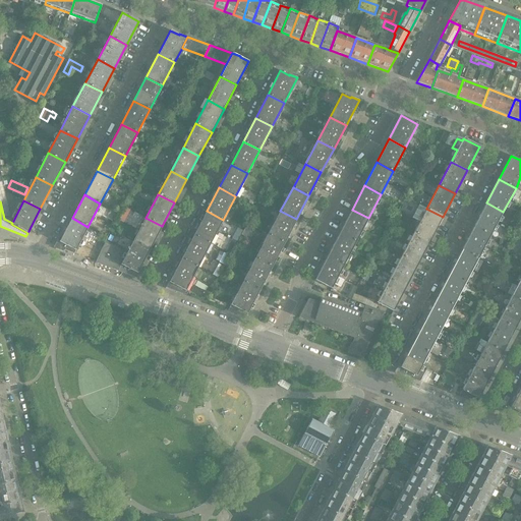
[(486,203),(474,227),(490,235),(503,212),(486,203)]
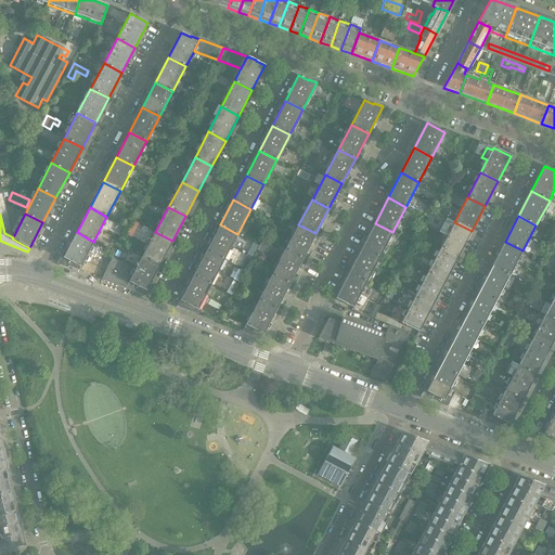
[(447,217),(440,231),(447,235),(454,221),(447,217)]
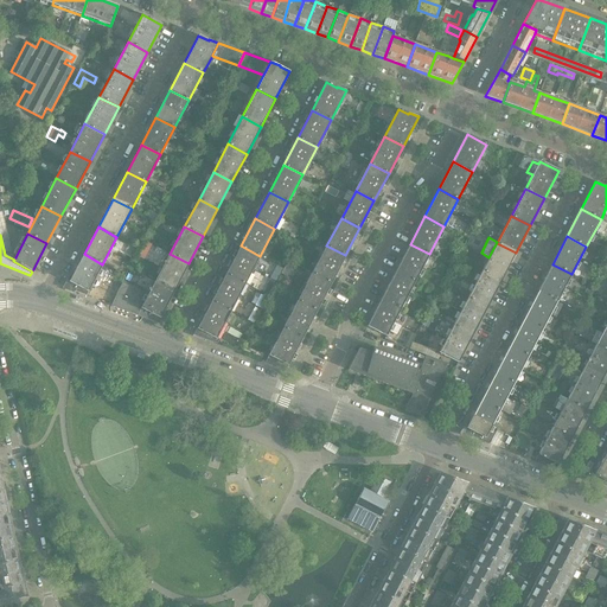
[(497,243),(483,270),(502,280),(516,253),(497,243)]
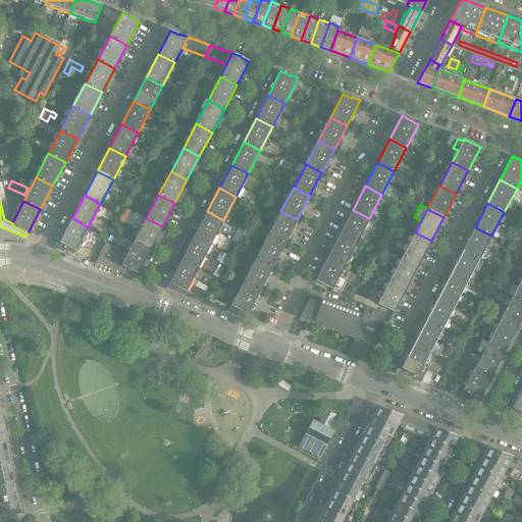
[(353,210),(341,233),(357,242),(369,218),(353,210)]
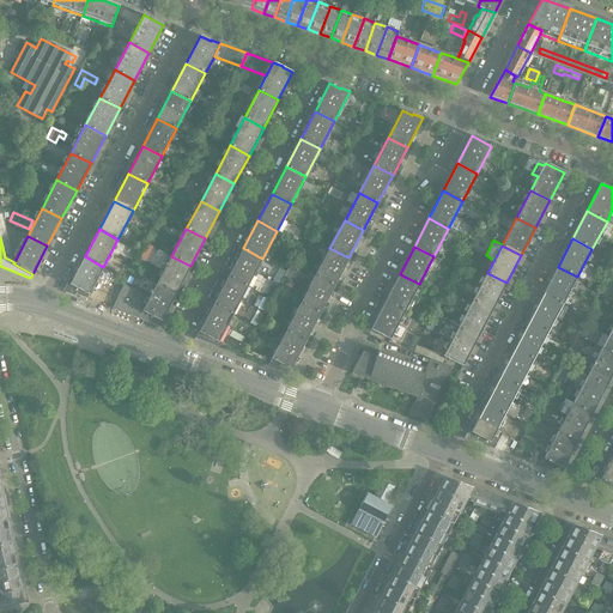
[(243,248),(229,275),(248,286),(262,259),(243,248)]
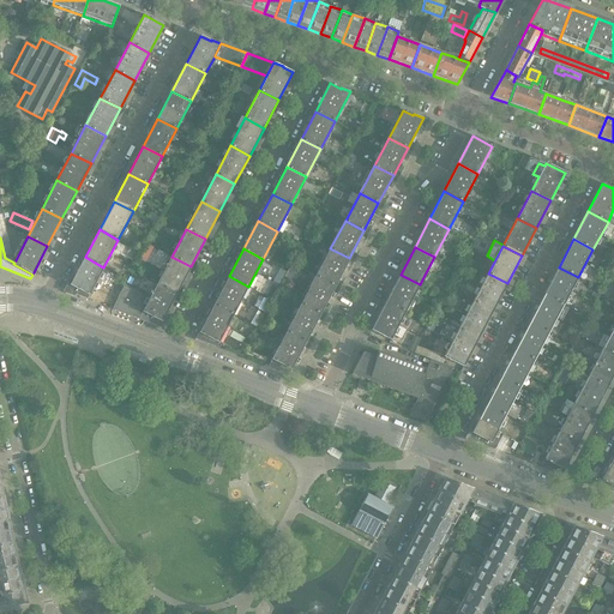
[(330,248),(315,276),(335,286),(349,258),(330,248)]
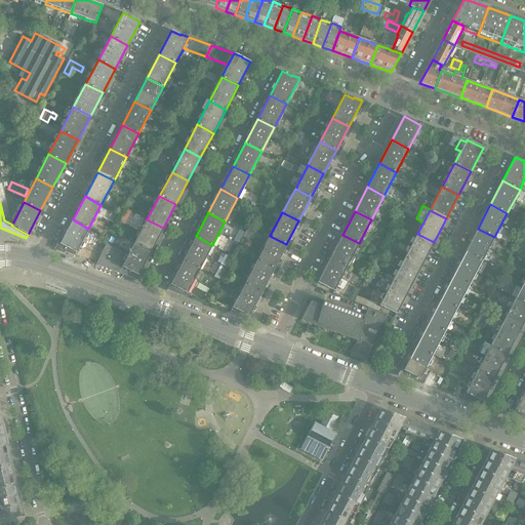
[(73,219),(63,239),(57,249),(75,255),(88,229),(73,219)]
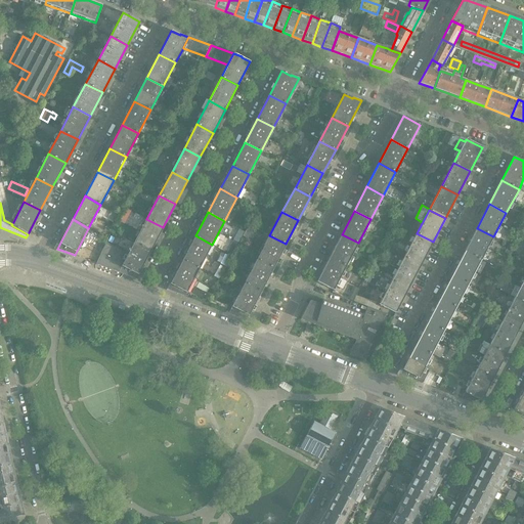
[(146,219),(134,243),(150,251),(163,227),(146,219)]
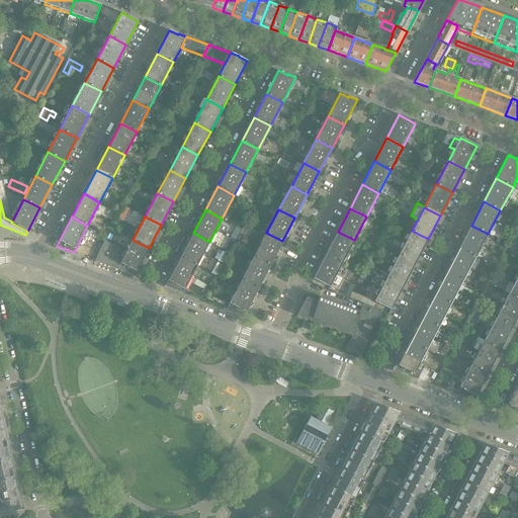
[(471,226),(459,249),(476,257),(488,234),(471,226)]
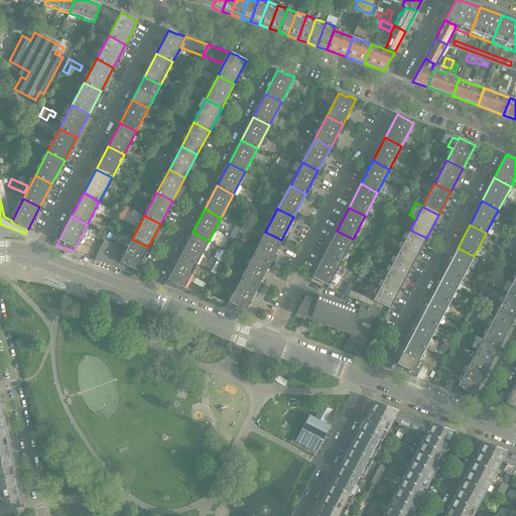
[(410,230),(397,253),(413,261),(426,238),(410,230)]
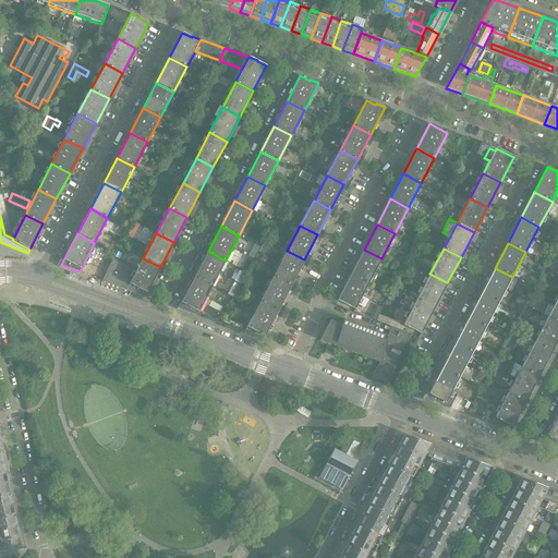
[(364,250),(351,275),(368,283),(381,258),(364,250)]
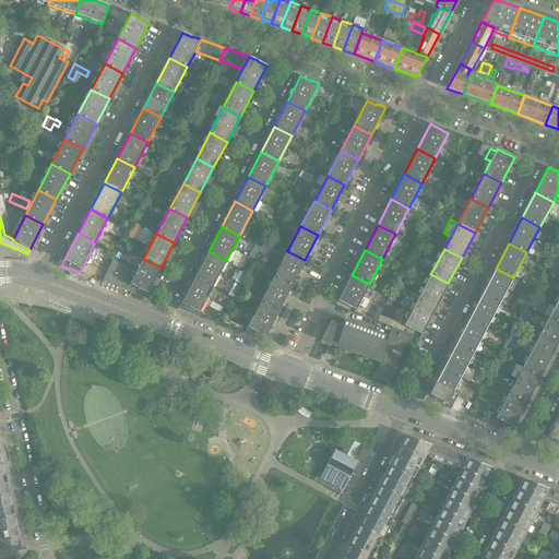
[(209,251),(195,277),(213,286),(226,261),(209,251)]
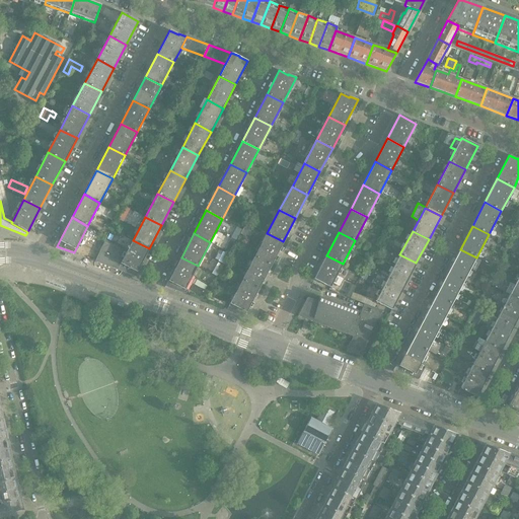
[(267,233),(254,256),(271,266),(283,241),(267,233)]
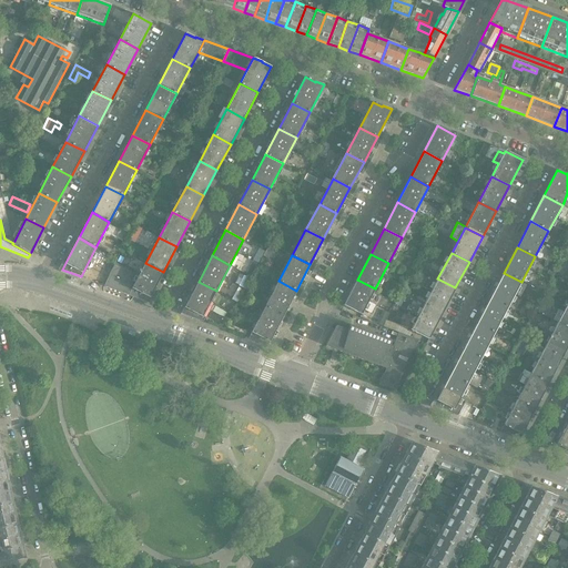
[(252,276),(259,264),(253,261),(246,274),(252,276)]
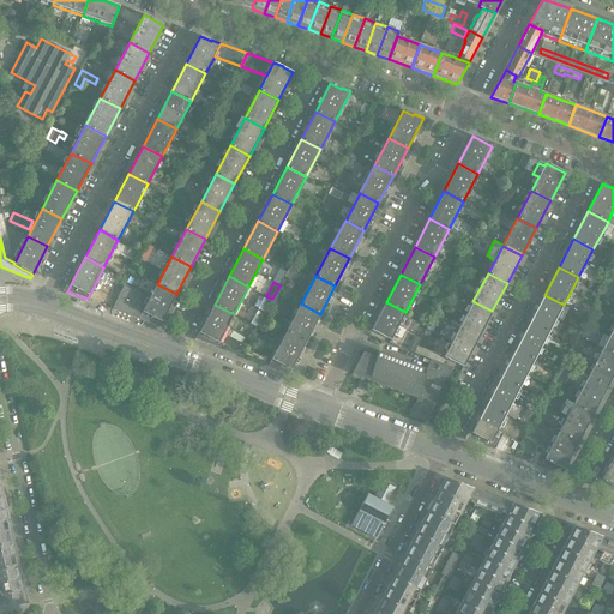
[(160,326),(176,294),(157,284),(150,299),(124,286),(119,295),(113,308),(160,326)]
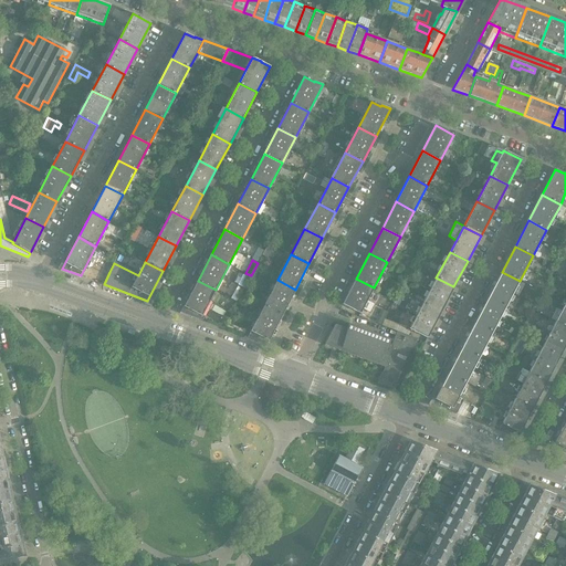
[(502,272),(489,297),(506,306),(520,281),(502,272)]
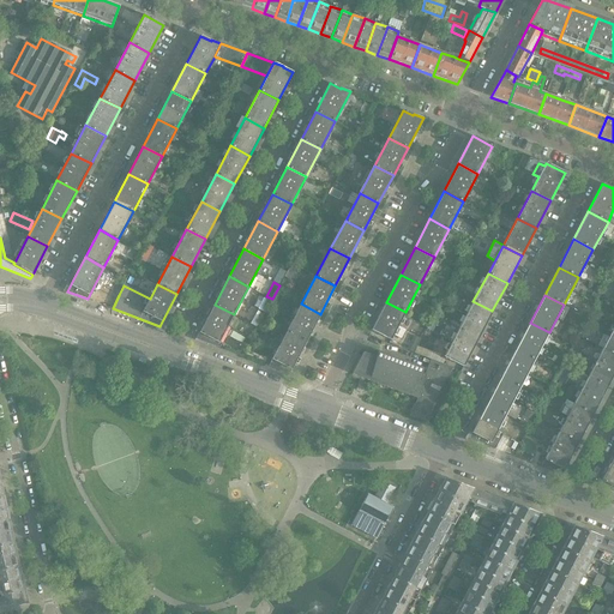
[(473,301),(458,329),(477,339),(492,311),(473,301)]
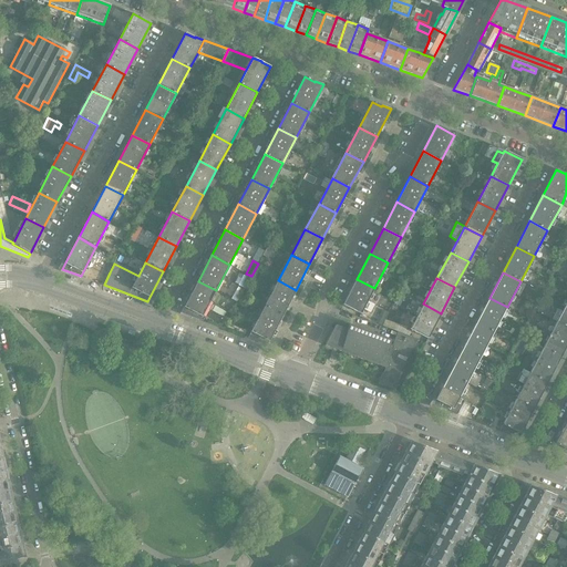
[(357,279),(343,305),(352,310),(361,315),(374,288),(357,279)]
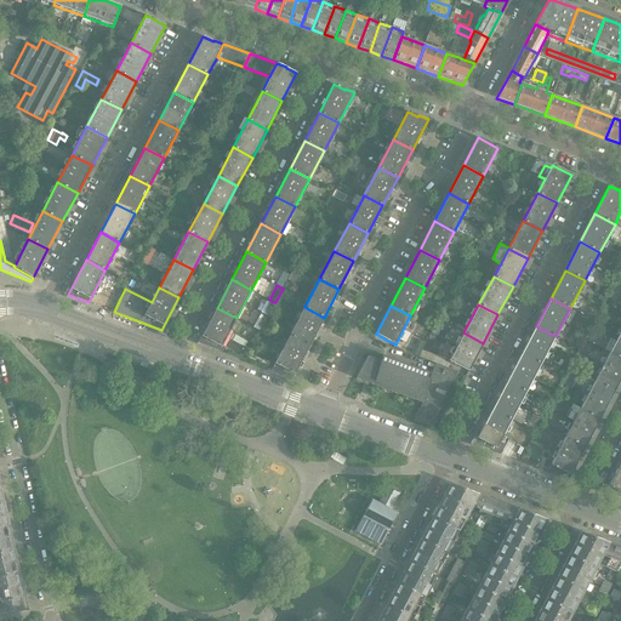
[(305,307),(290,335),(309,346),(324,318),(305,307)]
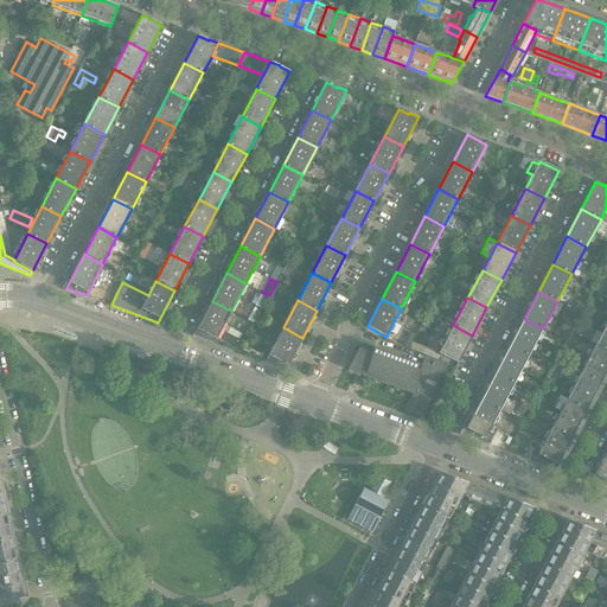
[(212,301),(193,336),(215,343),(231,311),(212,301)]
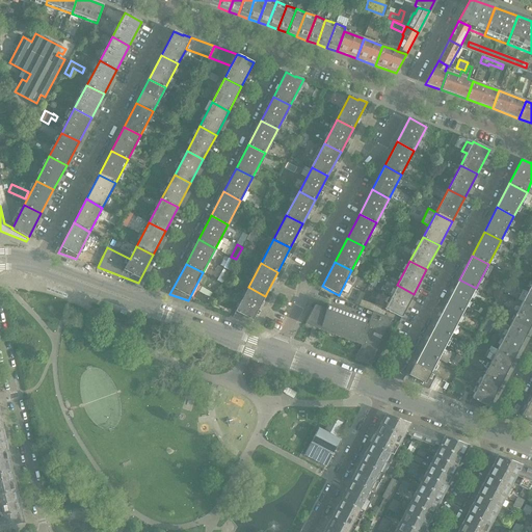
[(459,280),(447,302),(463,312),(476,288),(459,280)]
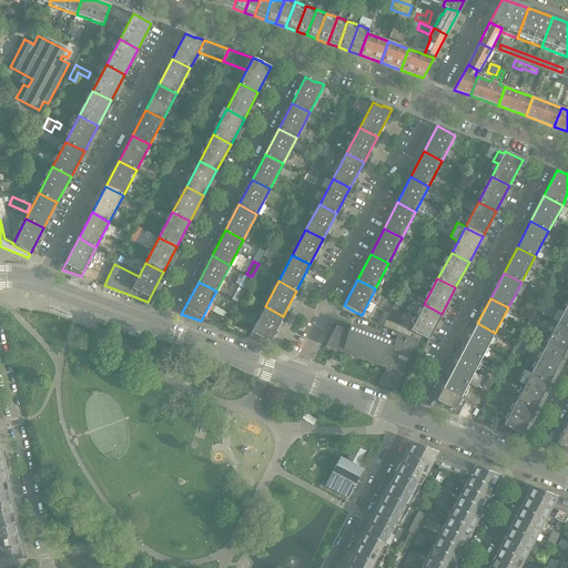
[(567,302),(557,323),(567,328),(567,302)]
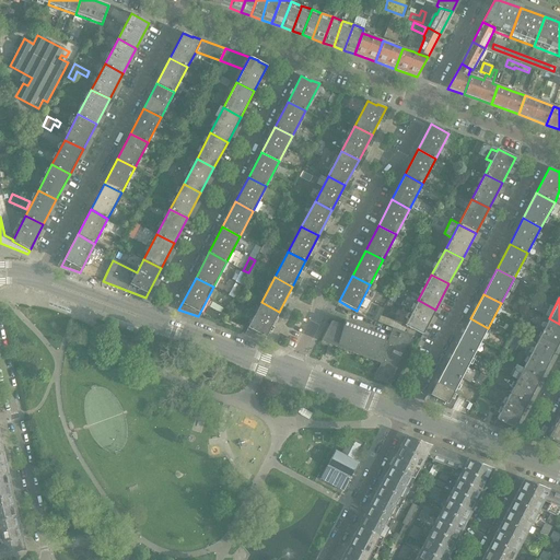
[(435,310),(418,300),(405,326),(412,329),(422,335),(435,310)]
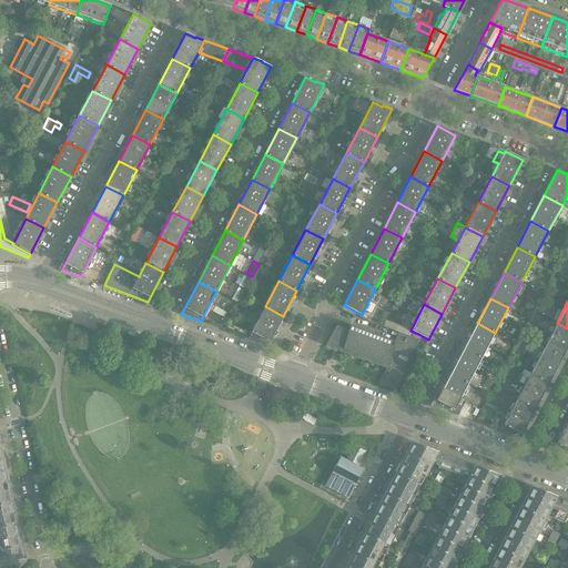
[(536,312),(543,315),(546,308),(539,305),(536,312)]
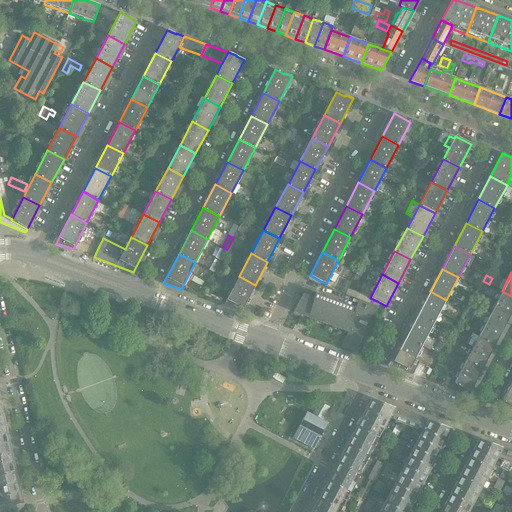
[(239,276),(224,305),(241,311),(255,285),(239,276)]
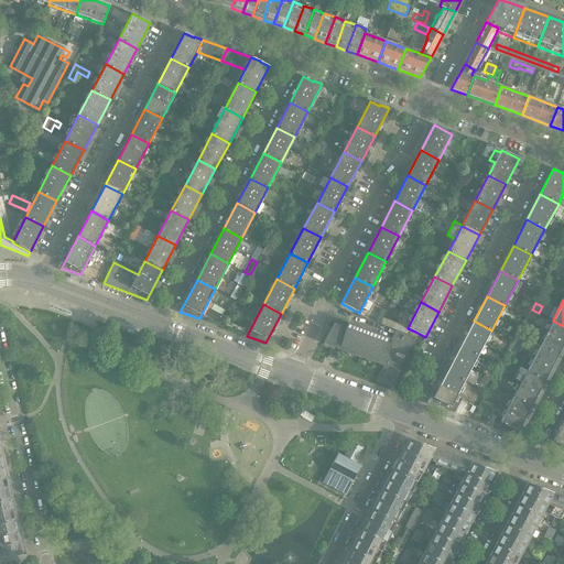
[(380,324),(387,312),(380,308),(373,321),(380,324)]
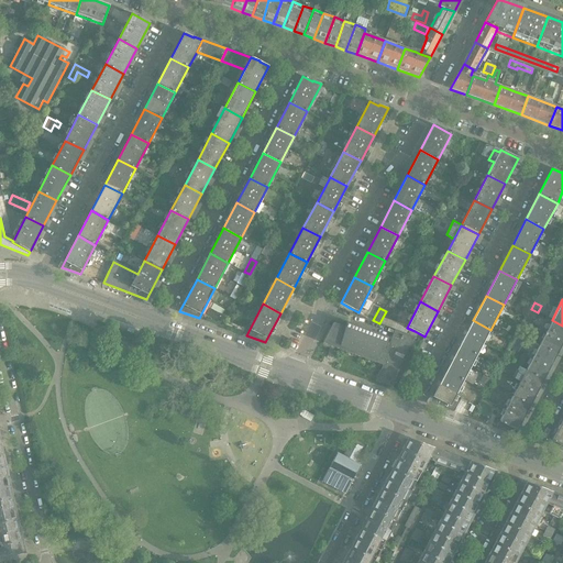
[(473,320),(460,346),(477,355),(490,330),(473,320)]
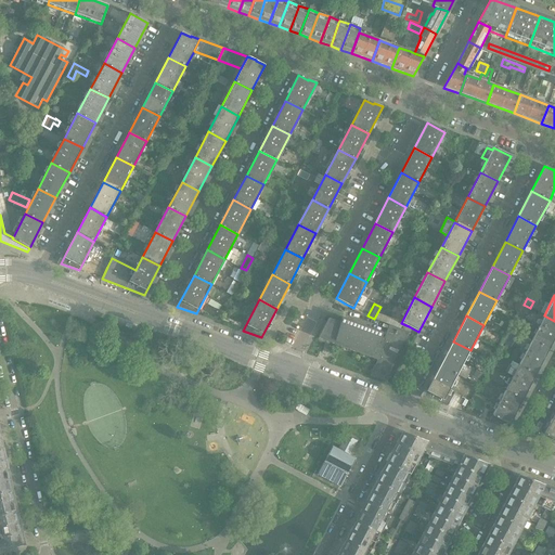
[(554,321),(544,315),(531,341),(549,350),(554,337),(554,321)]
